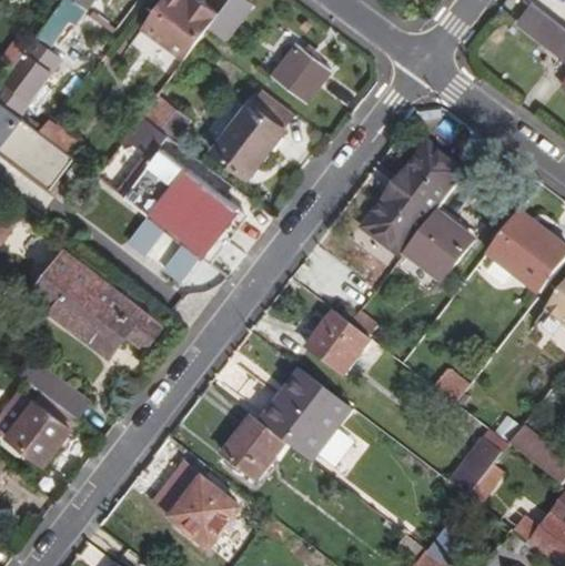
[(60,0),(0,80),(0,100),(18,114),(62,58),(48,47),(69,19),(76,23),(84,12),(82,10),(90,0),(60,0)]
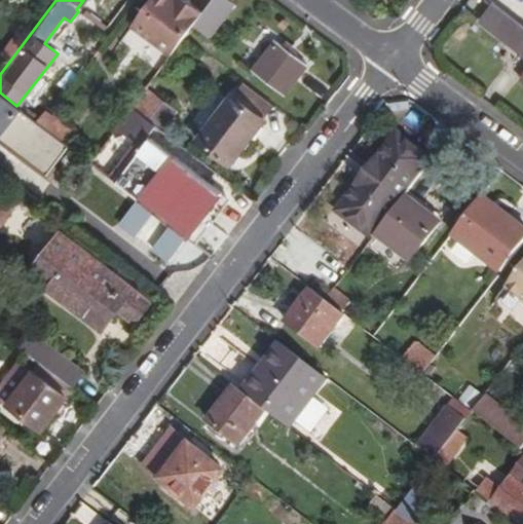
[(192,23),(201,10),(189,0),(182,0),(148,0),(132,22),(171,51),(182,36),(192,23)]
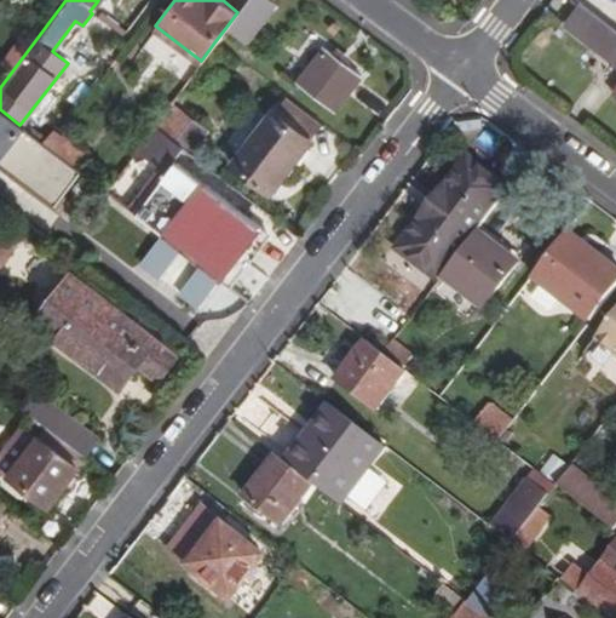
[(247,0),(237,12),(226,27),(245,41),(275,3),(271,0),(247,0)]
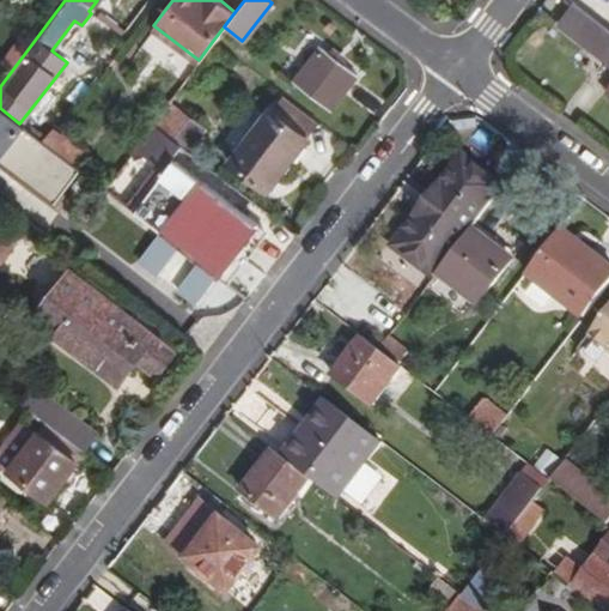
[(608,28),(571,0),(568,0),(554,20),(608,62),(608,85),(606,90),(608,92),(608,28)]
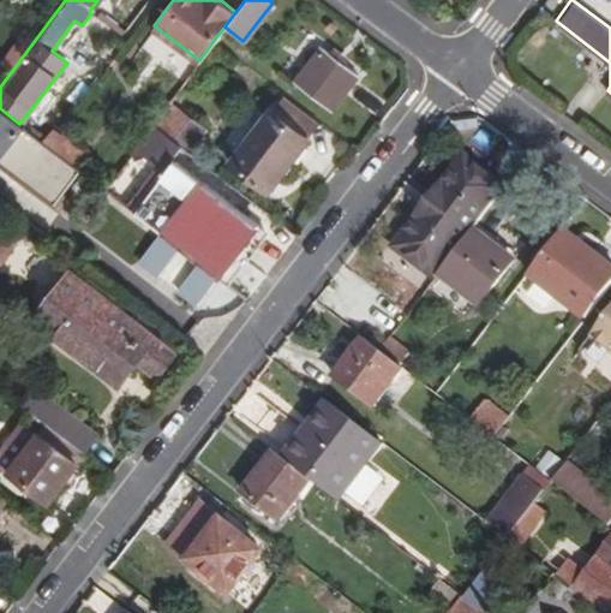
[(328,108),(354,73),(321,46),(294,82),(328,108)]
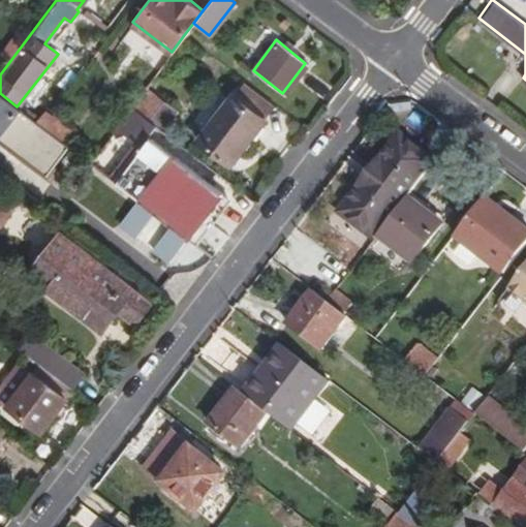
[(263,119),(273,104),(243,83),(233,95),(263,119)]
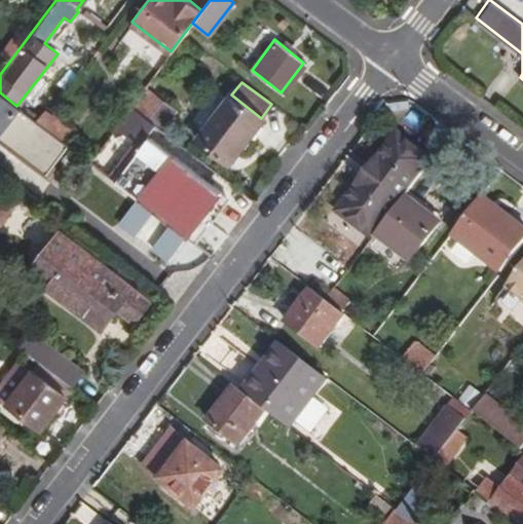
[(155,124),(170,106),(144,87),(129,105),(154,123),(155,124)]
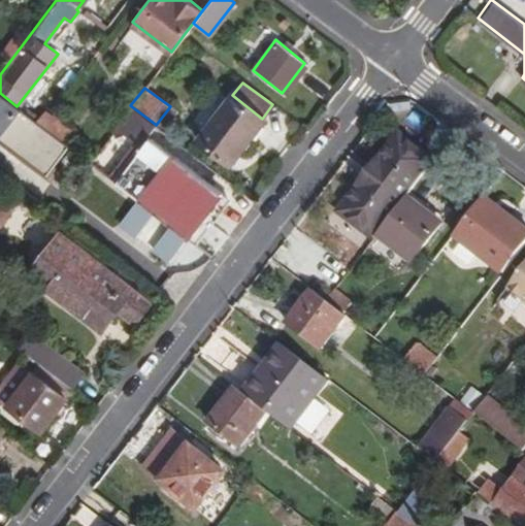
[(0,137),(45,173),(46,171),(56,178),(63,170),(60,168),(63,164),(57,159),(68,145),(65,143),(36,122),(17,106),(0,93),(0,137)]
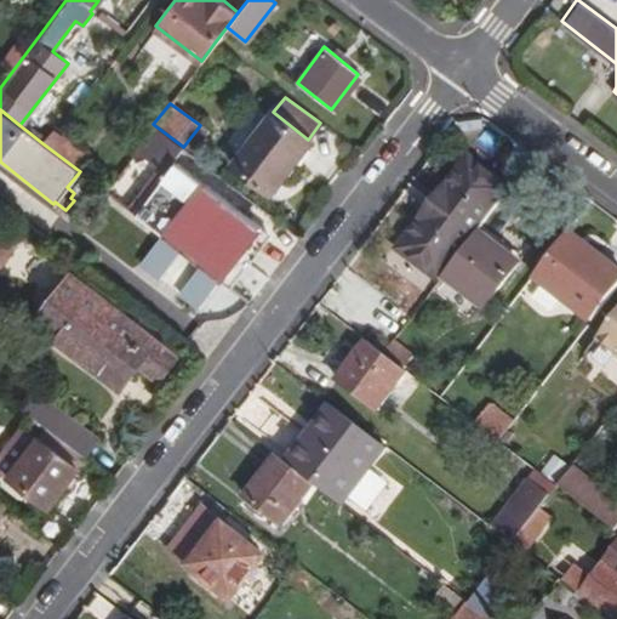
[(269,192),(308,140),(273,112),(232,165),(269,192)]
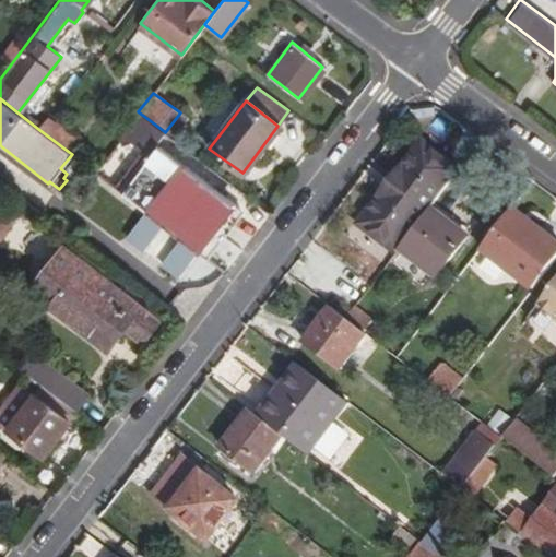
[(197,249),(233,203),(154,143),(164,131),(138,111),(93,172),(197,249)]
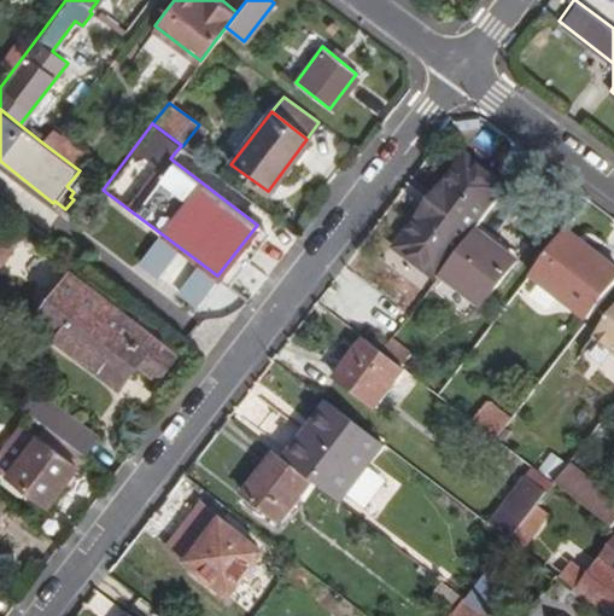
[(182,146),(188,150),(204,128),(199,125),(182,146)]
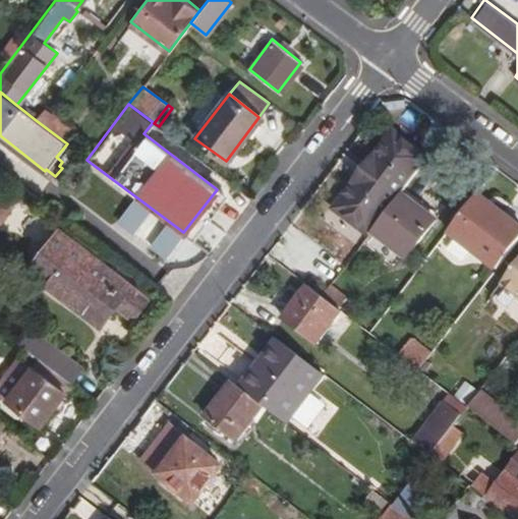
[(36,120),(64,141),(75,128),(53,111),(51,114),(45,109),(36,120)]
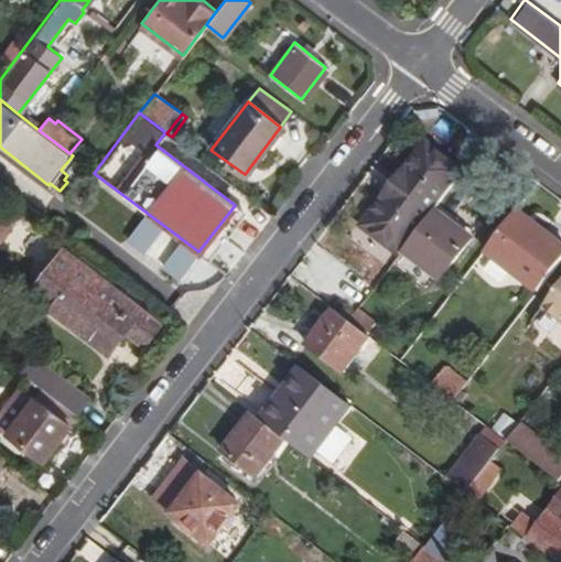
[(423,141),(391,183),(429,212),(431,208),(461,170),(423,141)]
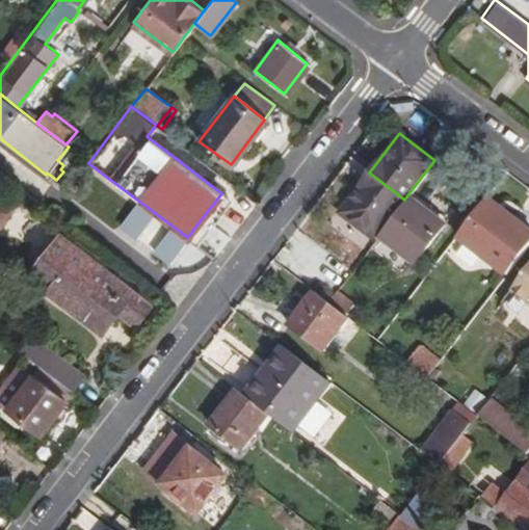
[(369,173),(339,211),(374,239),(377,235),(404,200),(369,173)]
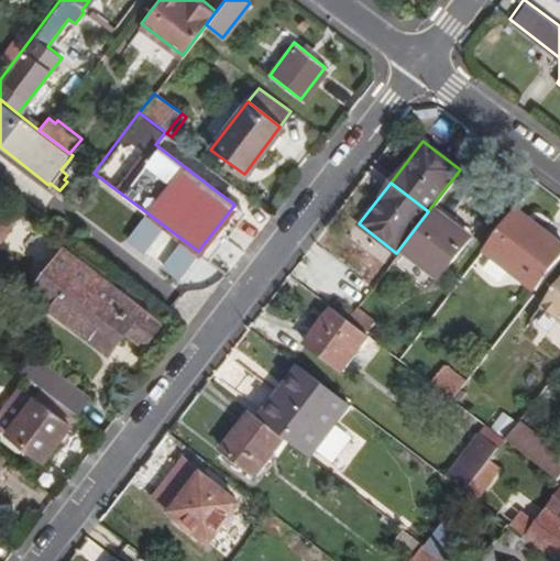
[(198,251),(208,259),(243,211),(234,205),(198,251)]
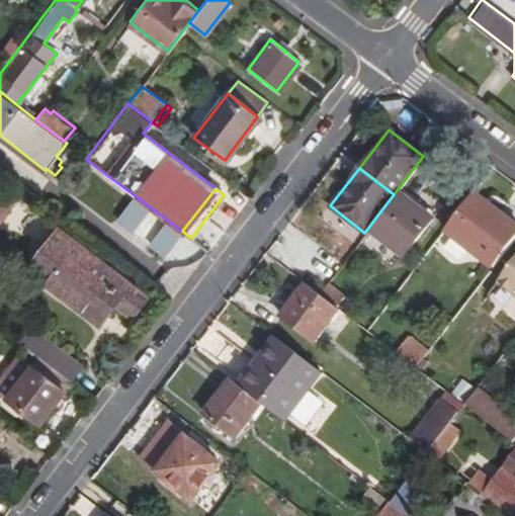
[(431,219),(396,191),(394,194),(367,229),(402,256),(431,219)]
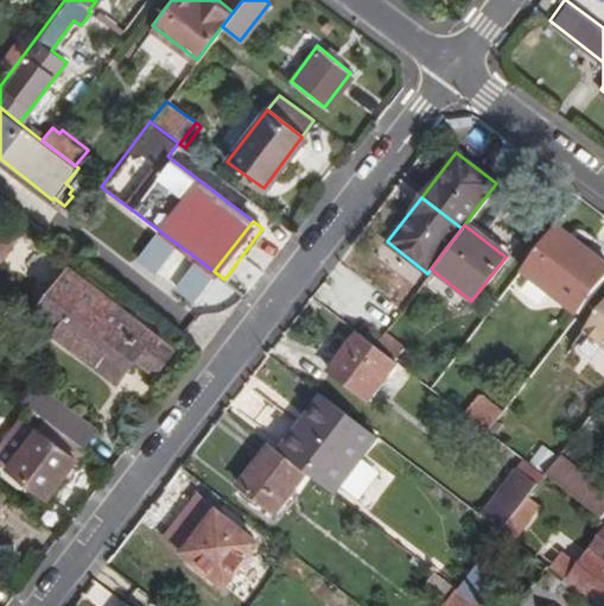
[(603,277),(603,264),(553,225),(519,270),(576,314),(603,277)]
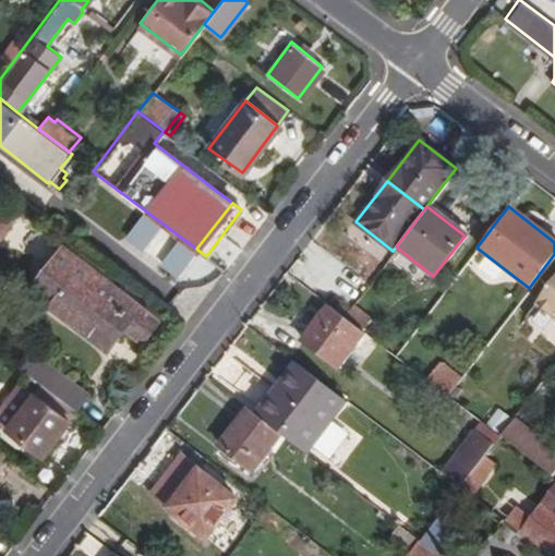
[(0,233),(11,218),(0,209),(0,233)]
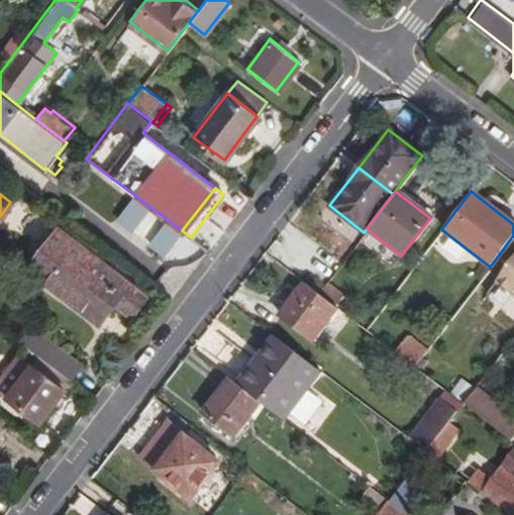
[(97,306),(106,313),(115,300),(131,312),(144,295),(57,227),(26,268),(90,315),(97,306)]
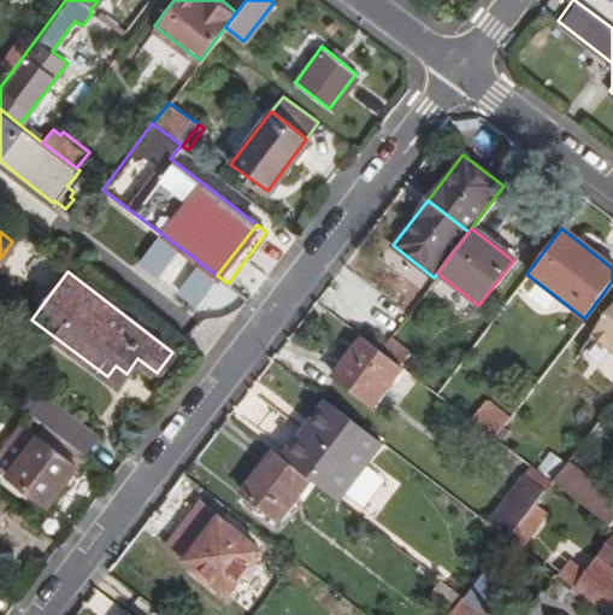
[(612,306),(591,335),(612,351),(612,306)]
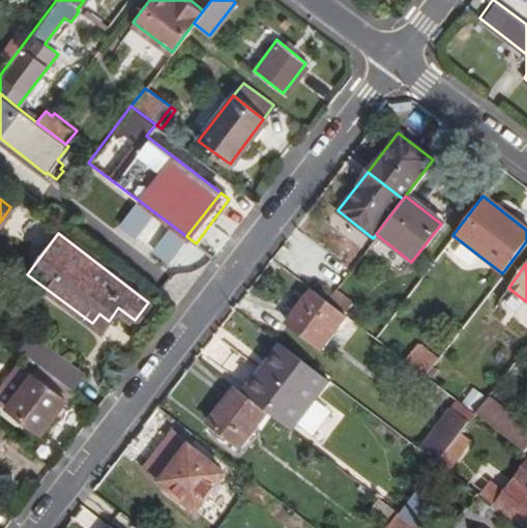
[(326,300),(311,289),(286,321),(320,348),(345,315),(343,313),(326,300)]
